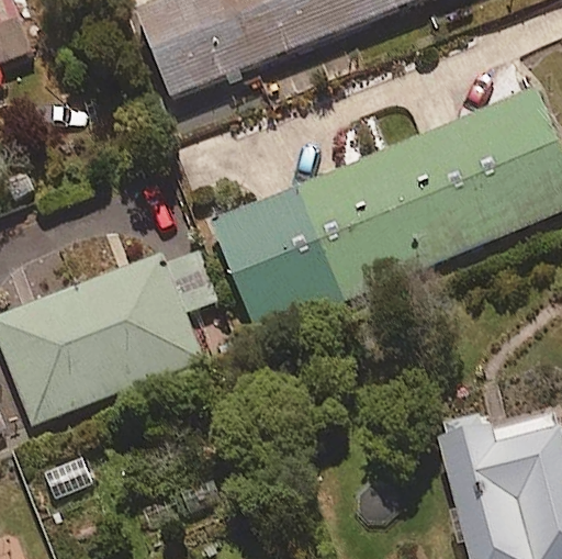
[(0,0),(0,65),(29,55),(9,0),(0,0)]
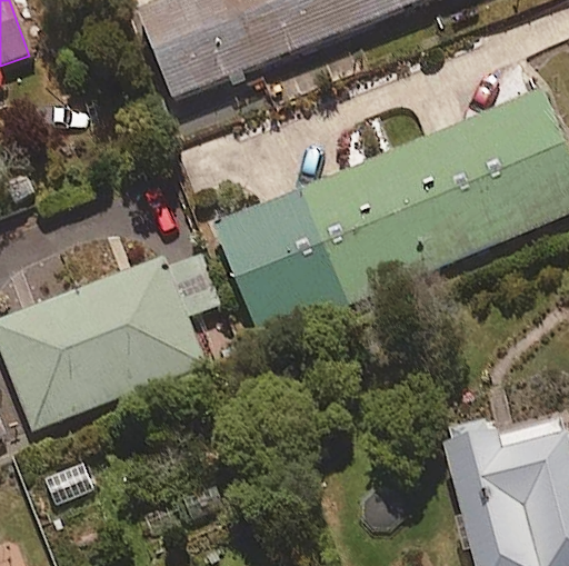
[(150,0),(133,7),(170,98),(415,0),(150,0)]
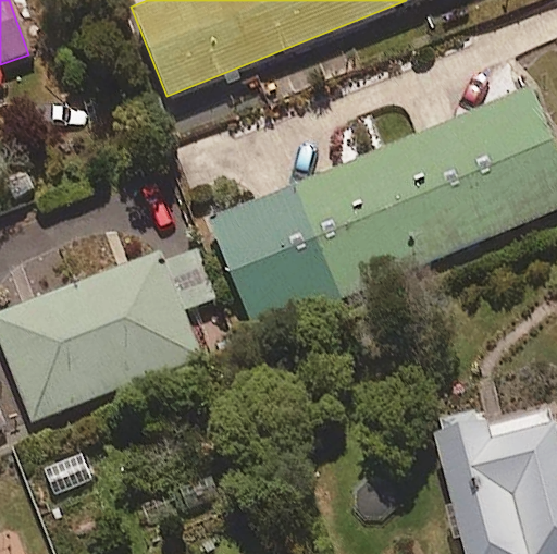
[(556,202),(556,146),(530,83),(207,220),(255,332),(556,202)]
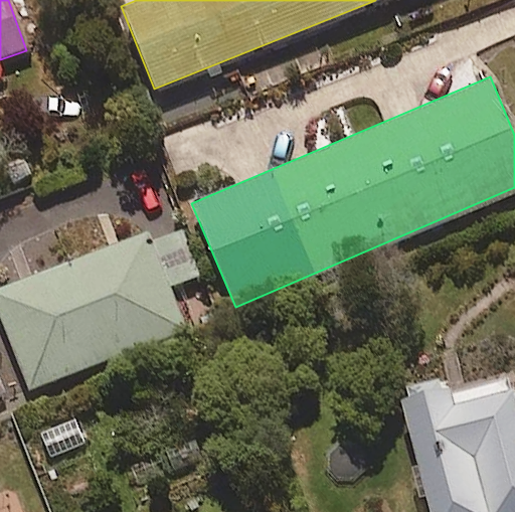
[(211,324),(175,223),(0,286),(0,310),(28,389),(211,324)]
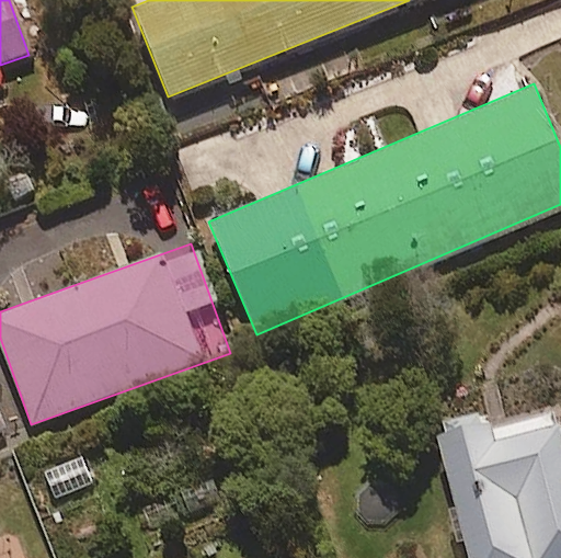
[(0,437),(14,432),(0,396),(0,437)]
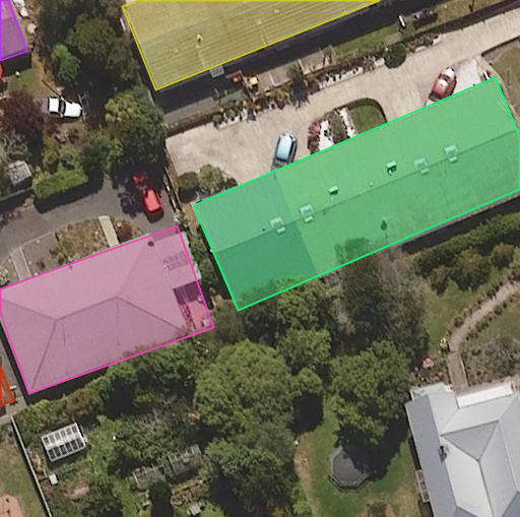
[(455,393),(453,386),(446,388),(444,378),(412,386),(414,396),(403,399),(420,467),(414,469),(423,501),(430,499),(434,516),(519,516),(519,385),(518,377),(455,393)]
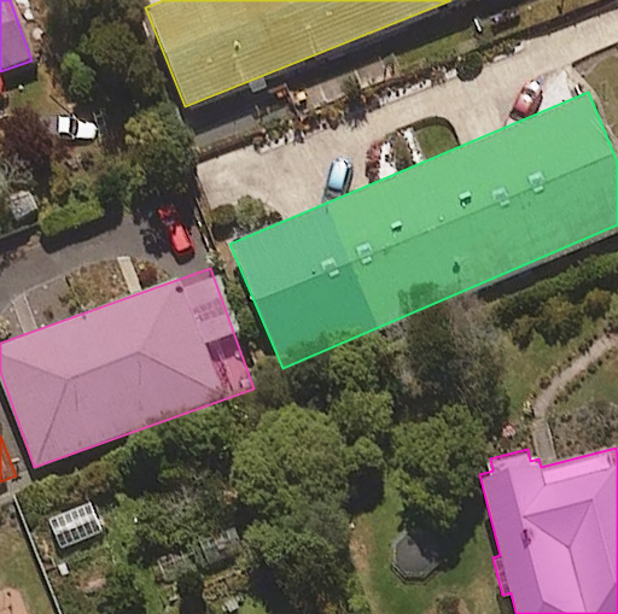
All buildings are outlined.
